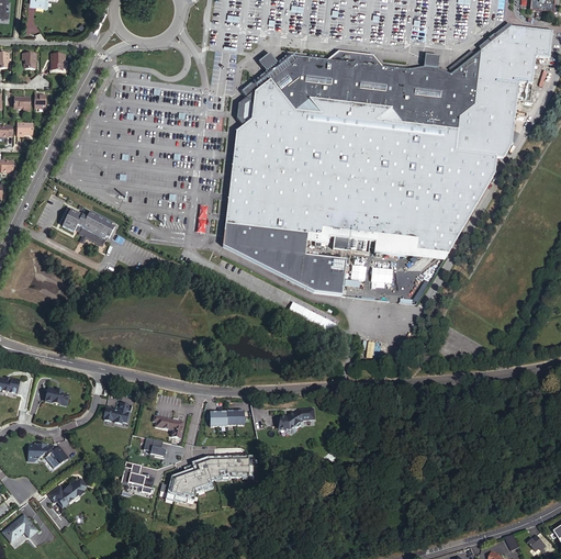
[(0,0),(0,8),(1,8),(0,13),(9,14),(9,9),(9,0),(0,0)]
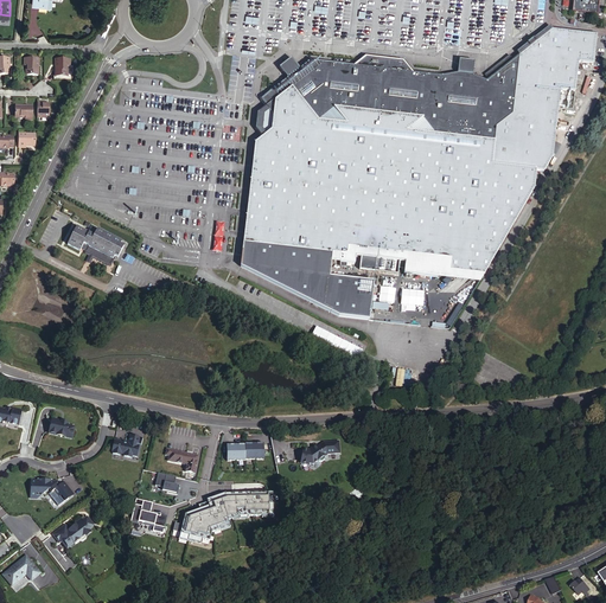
[(575,0),(574,8),(595,11),(599,11),(600,4),(600,0),(575,0)]
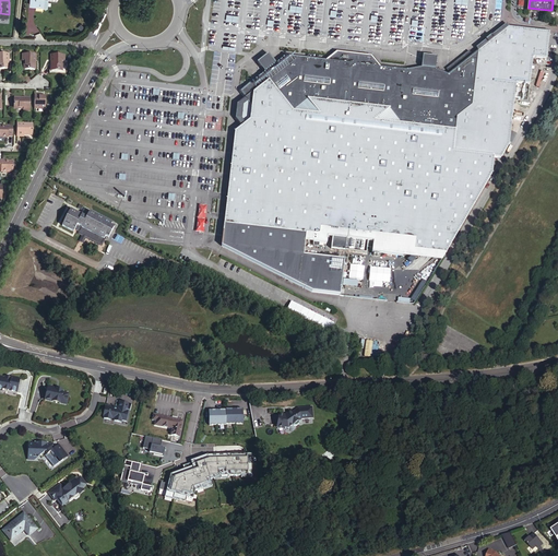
[(493,32),(495,35),(510,23),(508,20),(493,32)]
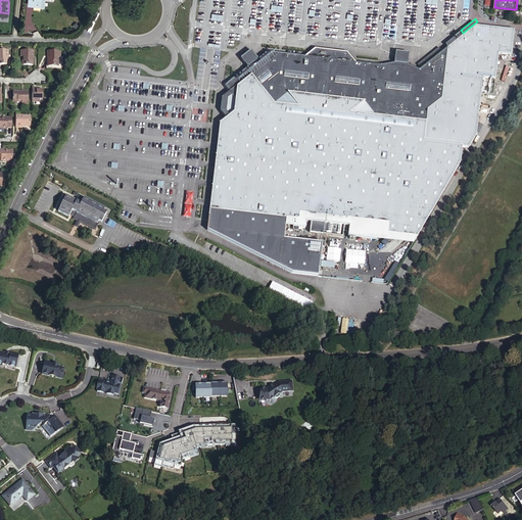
[(476,132),(479,111),(484,74),(494,75),(499,50),(512,51),(515,27),(477,21),(463,33),(461,30),(459,32),(456,34),(458,36),(448,43),(446,45),(416,69),(409,62),(408,60),(394,59),(392,59),(384,65),(381,61),(357,58),(349,50),(313,46),(304,52),(267,48),(267,52),(266,54),(259,54),(257,55),(247,63),(245,65),(245,72),(239,71),(225,83),(230,89),(236,97),(235,103),(234,109),(225,116),(220,121),(209,207),(285,216),(293,217),(292,224),(305,225),(305,219),(307,207),(313,208),(313,211),(325,213),(324,221),(337,222),(338,215),(388,221),(387,230),(394,231),(397,234),(400,232),(404,235),(407,233),(410,236),(413,233),(417,234),(427,217),(460,161),(462,144),(469,144),(476,132)]
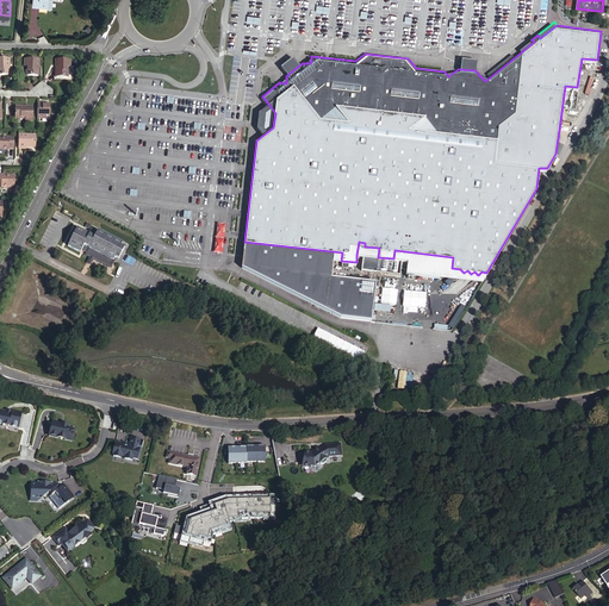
[(521,48),(523,50),(534,42),(532,39),(521,48)]
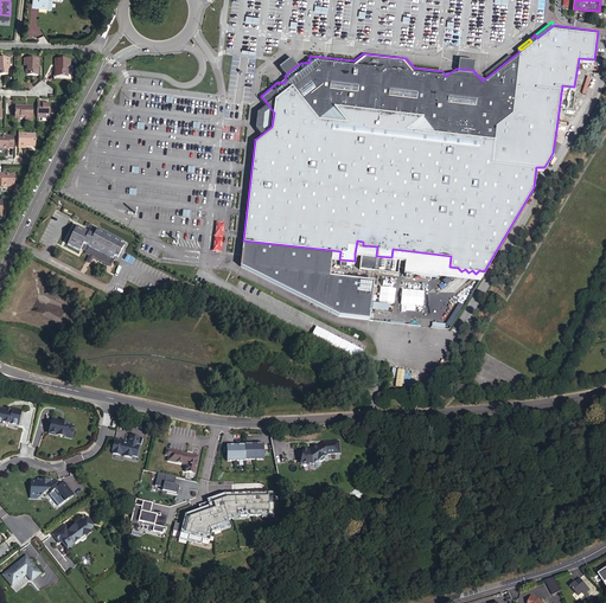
[(485,69),(485,78),(518,52),(509,50),(485,69)]
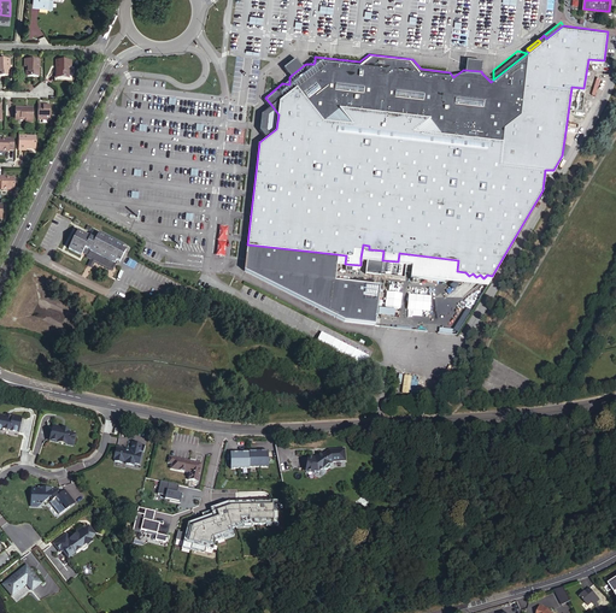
[(40,74),(40,64),(39,64),(39,56),(25,56),(25,64),(28,64),(28,74),(40,74)]
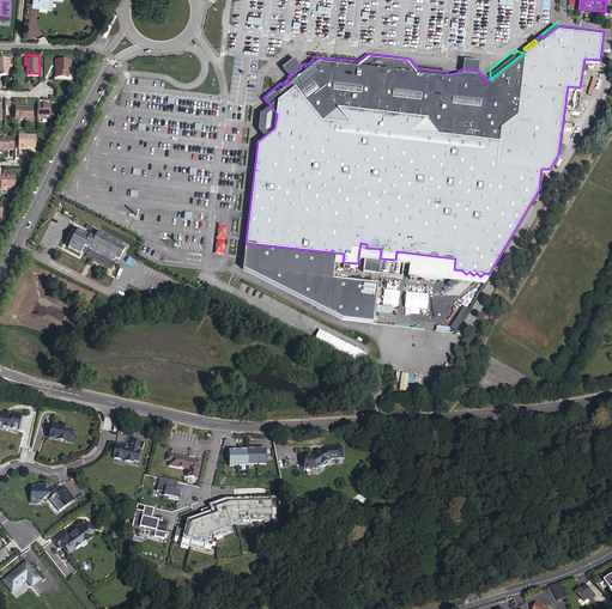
[(289,60),(282,65),(290,74),(302,65),(295,55),(289,60)]
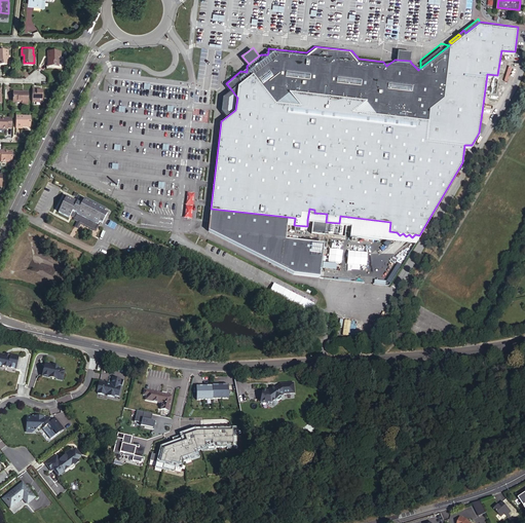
[(398,48),(397,60),(410,61),(411,50),(405,49),(398,48)]
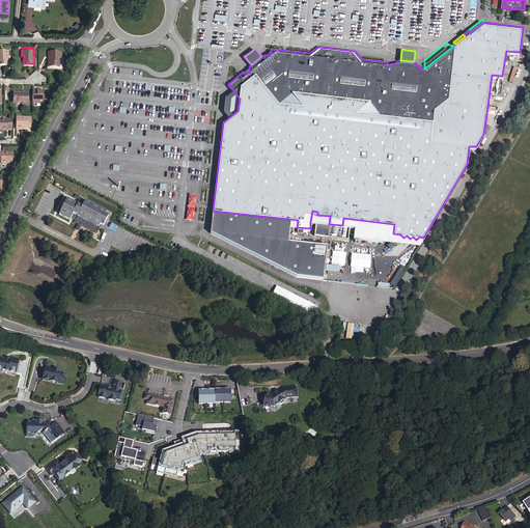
[(50,57),(50,65),(59,65),(59,57),(61,57),(61,51),(50,51),(50,57)]
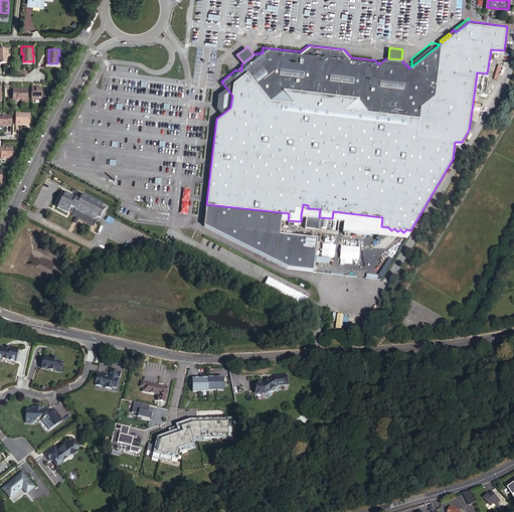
[(31,83),(31,98),(41,98),(41,86),(39,86),(39,84),(31,83)]
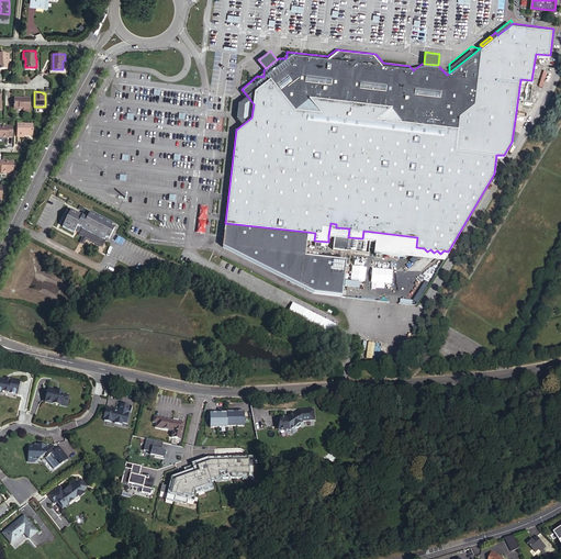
[(14,96),(13,105),(22,105),(22,108),(30,108),(30,97),(22,97),(22,96),(14,96)]
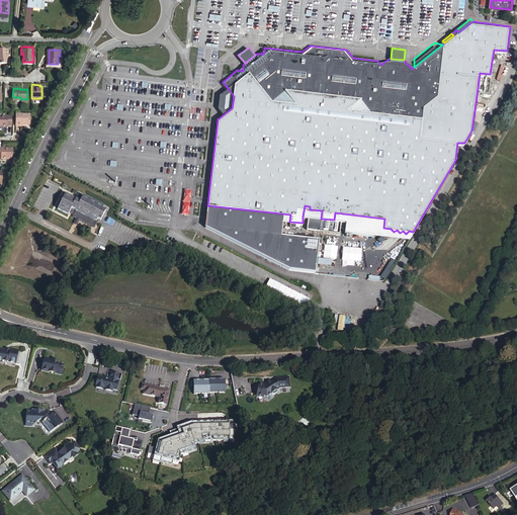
[(234,96),(228,88),(220,94),(218,109),(223,115),(232,108),(233,102),(234,96)]
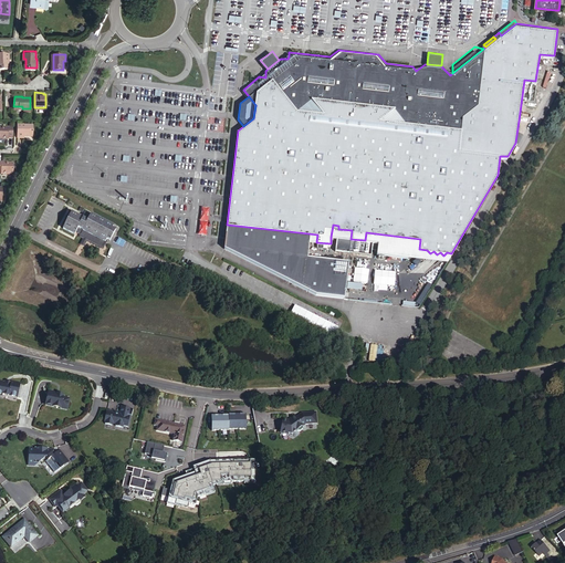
[(17,124),(16,135),(23,136),(23,134),(32,134),(32,123),(23,123),(23,124),(17,124)]
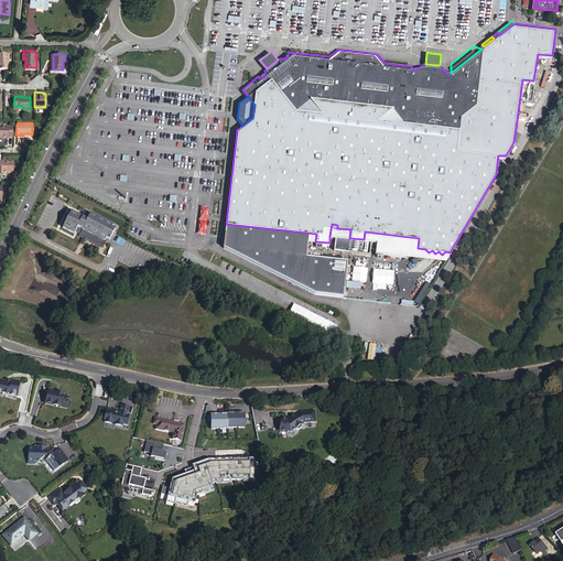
[(6,136),(12,136),(12,125),(6,125),(6,127),(0,126),(0,136),(6,137),(6,136)]
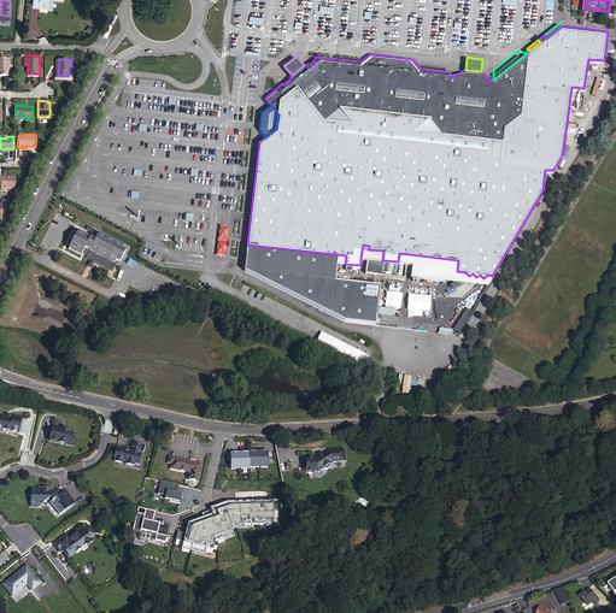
[(0,174),(0,186),(3,187),(1,188),(16,188),(16,176),(10,176),(3,176),(3,175),(0,174)]
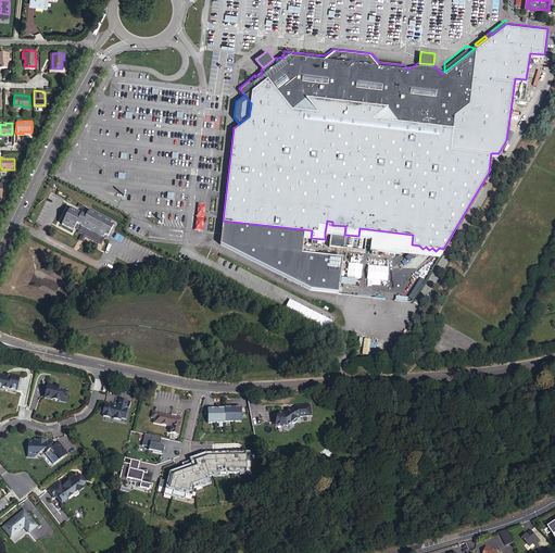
[(71,225),(72,224),(74,221),(75,222),(74,225),(76,226),(80,228),(85,230),(99,238),(103,230),(106,233),(113,220),(88,205),(86,209),(82,206),(79,210),(68,203),(60,220),(71,225)]
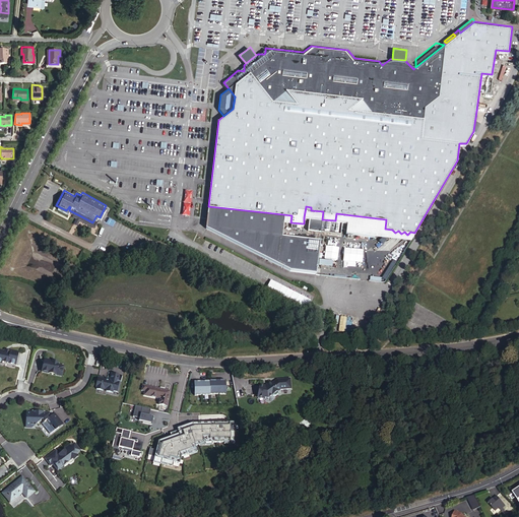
[(283,214),(208,206),(206,227),(289,267),(316,269),(319,242),(324,243),(325,234),(281,229),(282,221),(283,214)]
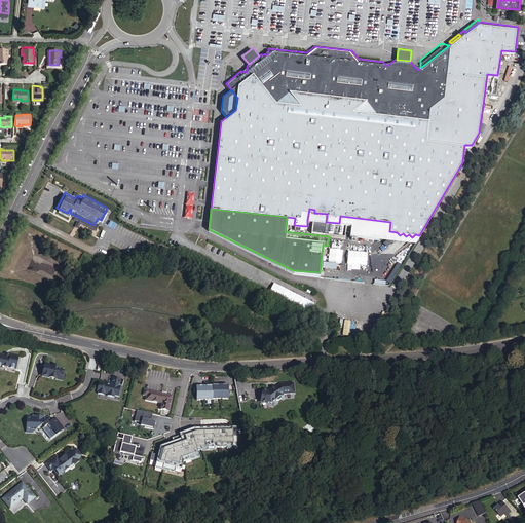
[(309,209),(307,220),(312,220),(311,227),(332,229),(332,233),(344,235),(345,224),(350,225),(349,228),(389,231),(390,222),(340,216),(339,223),(326,222),(327,214),(314,213),(314,210),(309,209)]
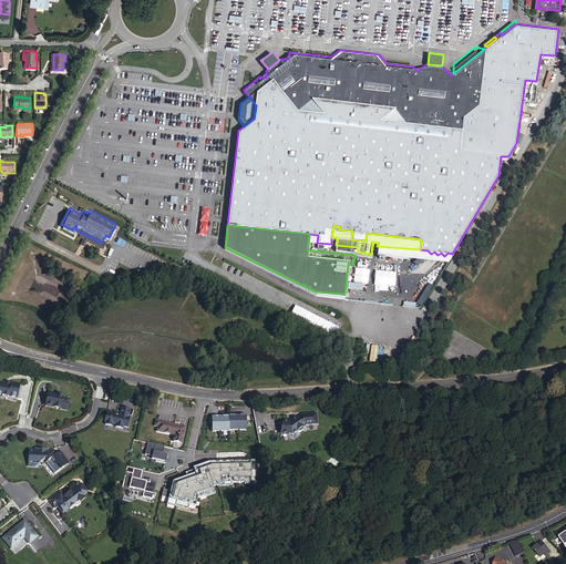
[(368,280),(372,259),(358,257),(354,278),(368,280)]
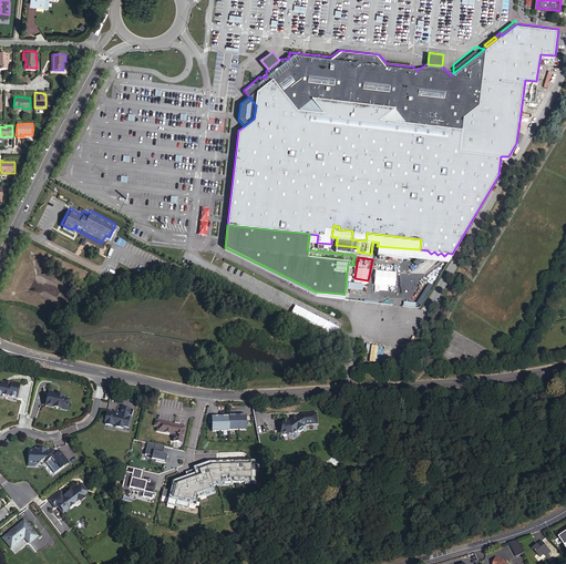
[(348,264),(345,294),(350,295),(353,265),(348,264)]
